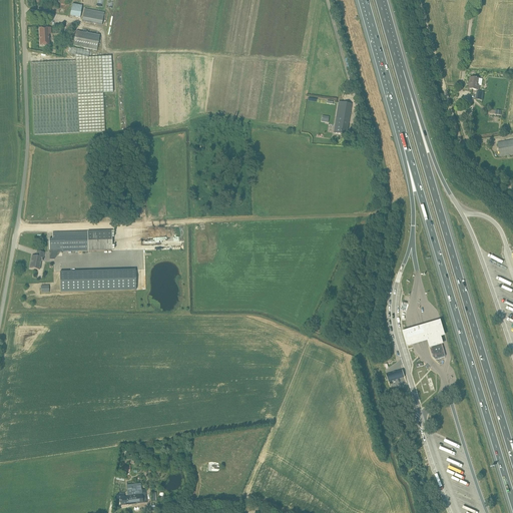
[(82,6),(72,4),(70,16),(80,18),(82,6)]
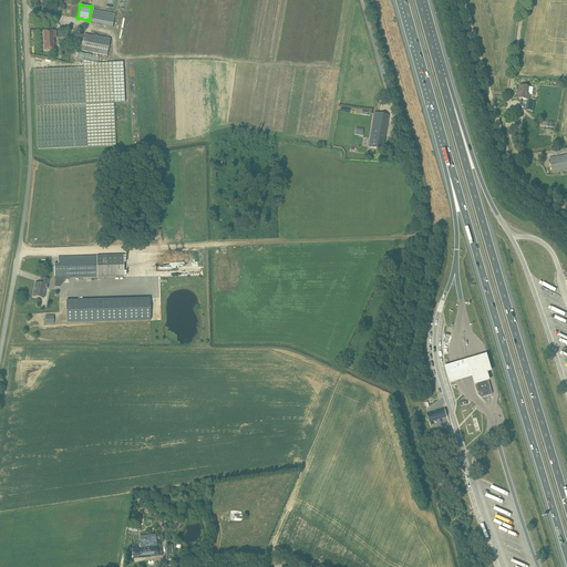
[(93,10),(91,23),(114,27),(115,12),(93,10)]
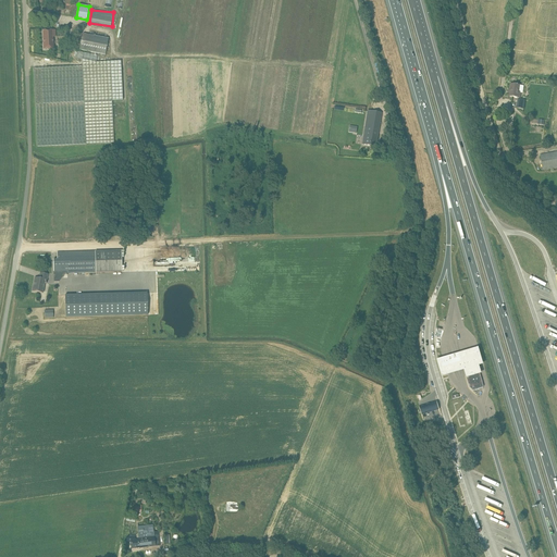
[(56,37),(56,31),(44,31),(44,49),(53,49),(53,37),(56,37)]
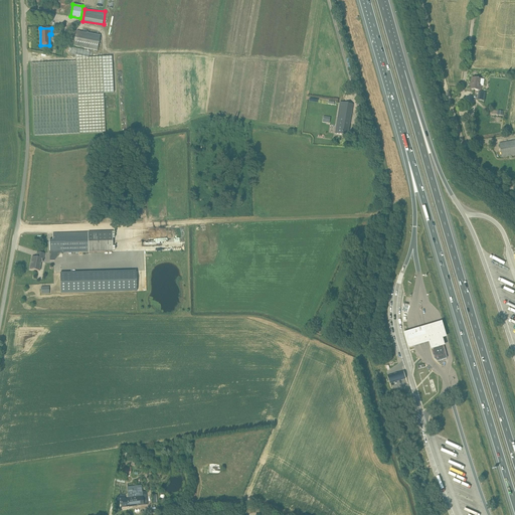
[(101,35),(76,31),(73,46),(98,51),(101,35)]
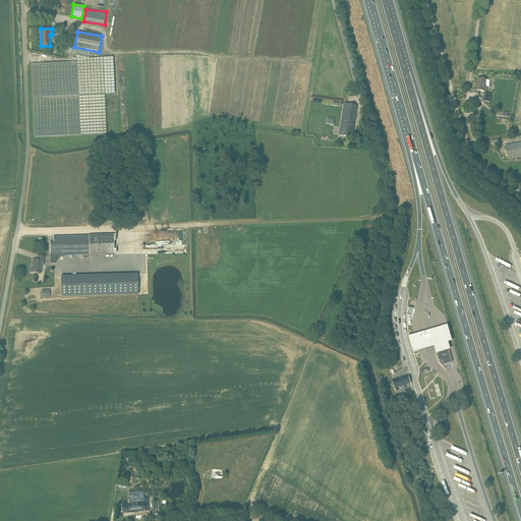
[(92,52),(73,48),(74,41),(69,40),(67,47),(70,48),(69,53),(72,53),(71,54),(76,55),(77,62),(32,64),(35,137),(107,134),(105,94),(115,94),(113,57),(103,58),(90,58),(92,52)]
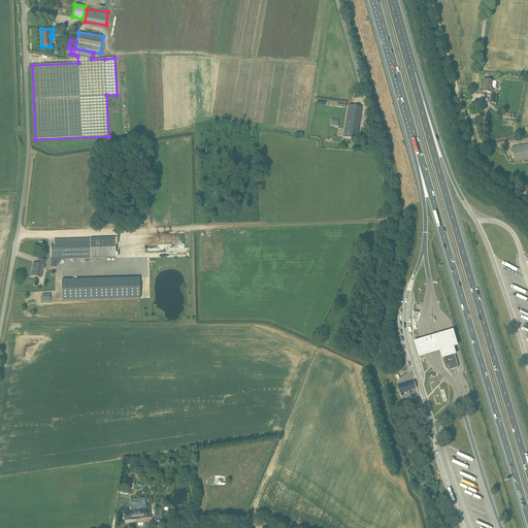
[(491,80),(490,79),(490,80),(486,79),(485,87),(484,87),(483,91),(493,93),(494,88),(496,88),(497,81),(493,80),(491,80)]
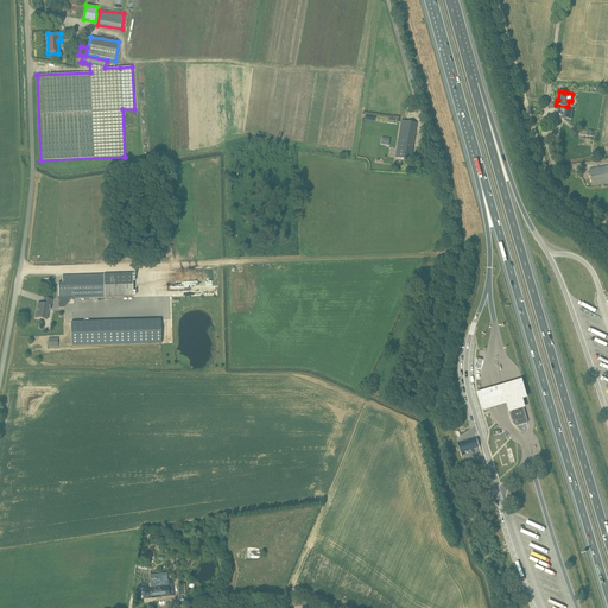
[(417,124),(411,122),(401,121),(397,158),(405,159),(411,159),(417,124)]
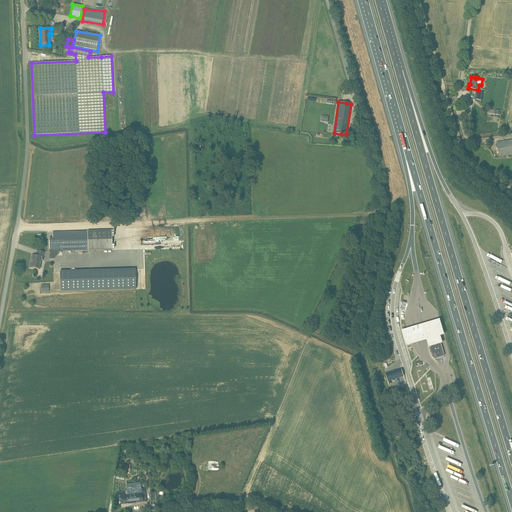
[(511,139),(497,142),(499,156),(511,154),(511,139)]
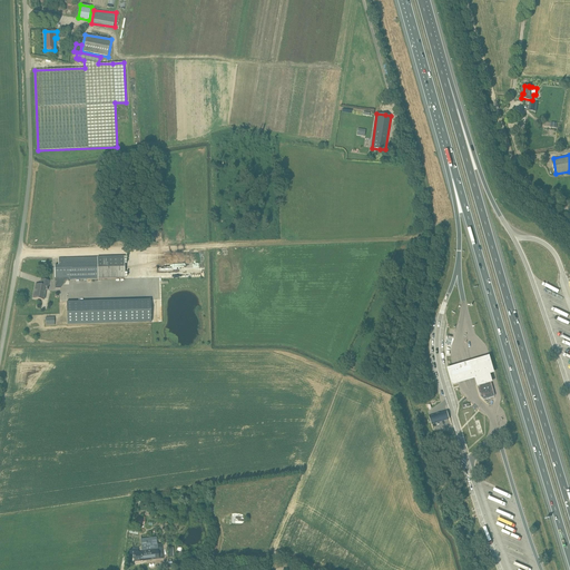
[(125,256),(58,258),(59,265),(55,266),(55,281),(56,281),(56,288),(60,288),(61,287),(62,286),(67,281),(125,278),(125,256)]
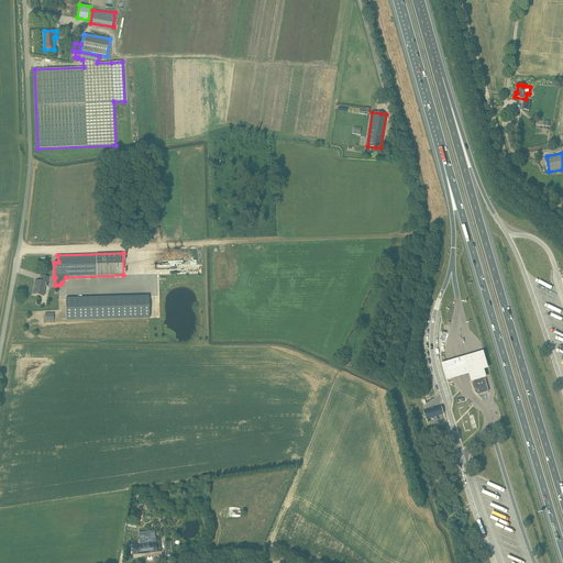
[(48,277),(46,277),(41,276),(40,282),(35,282),(33,295),(42,296),(44,286),(46,287),(48,277)]
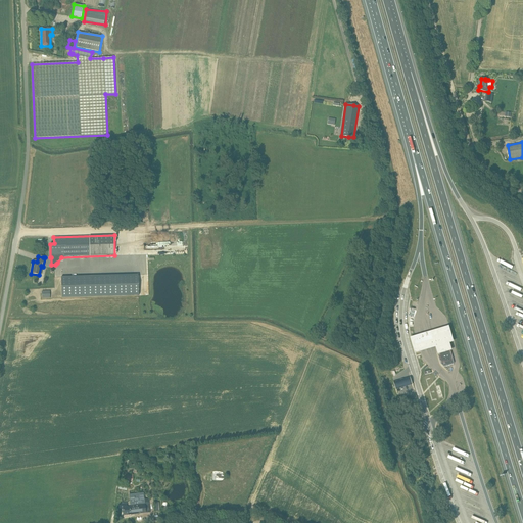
[(61,277),(61,283),(62,297),(62,298),(105,296),(134,296),(139,295),(138,275),(133,275),(61,277)]
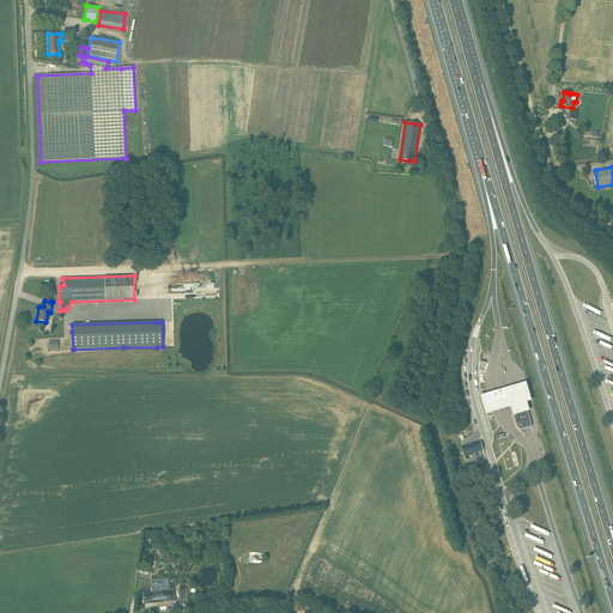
[(532,399),(526,381),(480,394),(486,413),(510,406),(513,414),(515,414),(528,411),(529,410),(527,401),(532,399)]
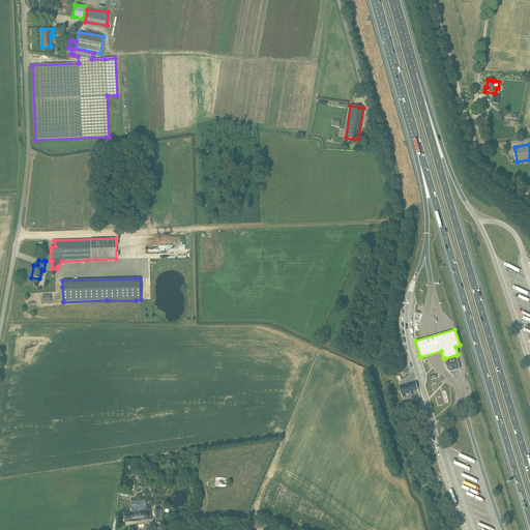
[(450,372),(458,370),(460,369),(460,367),(460,366),(457,356),(457,355),(445,358),(445,359),(444,359),(446,369),(450,372)]
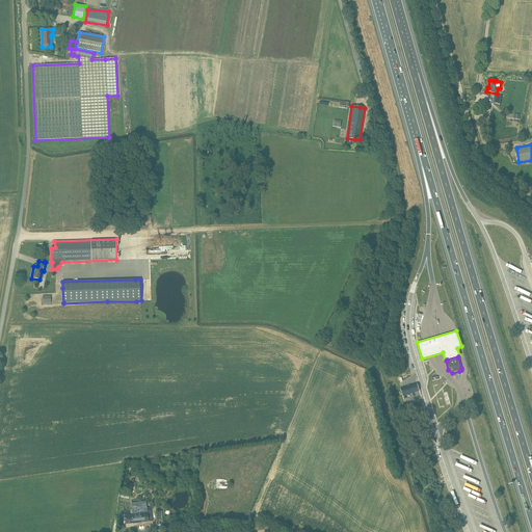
[(417,383),(400,389),(402,396),(419,391),(417,383)]
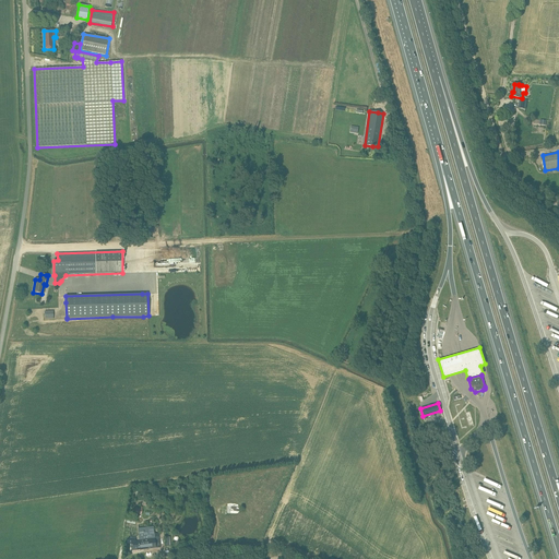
[(483,490),(486,492),(487,489),(494,491),(495,487),(497,488),(498,485),(485,479),(482,486),(484,487),(483,490)]
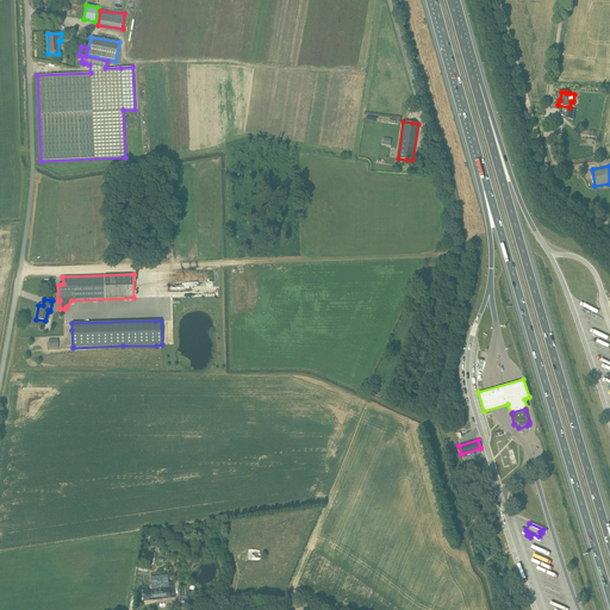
[(174,586),(169,587),(168,577),(151,578),(153,591),(143,592),(144,602),(175,598),(174,586)]
